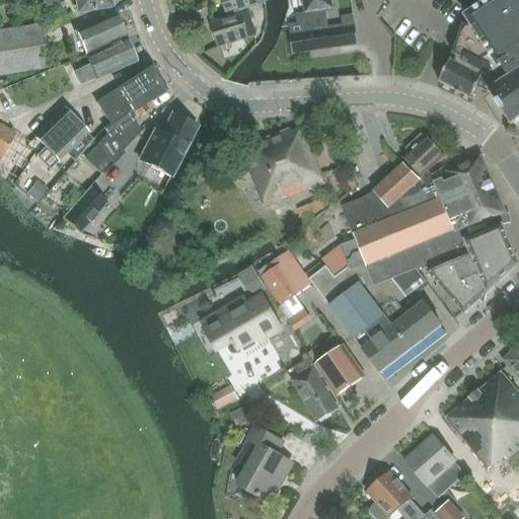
[(110,0),(75,0),(78,13),(112,8),(110,0)]
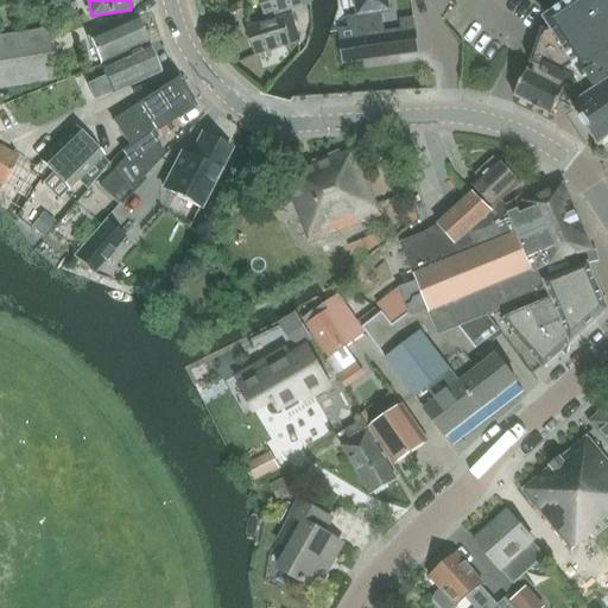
[(260,0),(266,17),(303,5),(311,2),(312,2),(311,0),(260,0)]
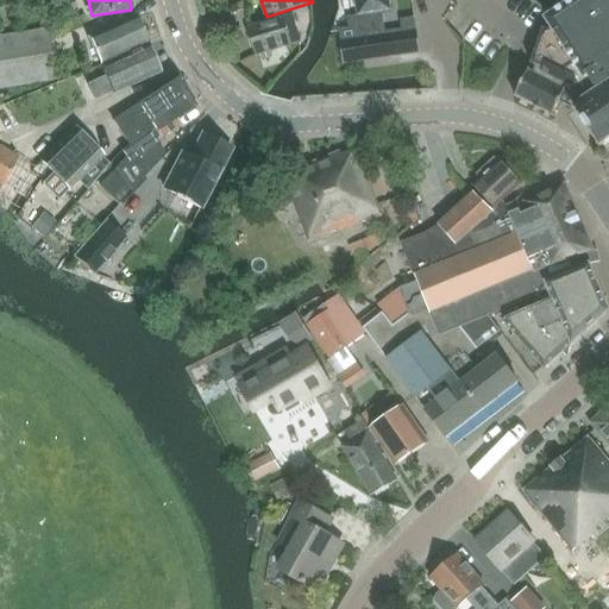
[(349,29),(339,31),(340,35),(344,64),(419,54),(414,19),(401,22),(402,31),(384,33),(382,12),(390,11),(388,0),(355,0),(358,16),(347,18),(349,29)]
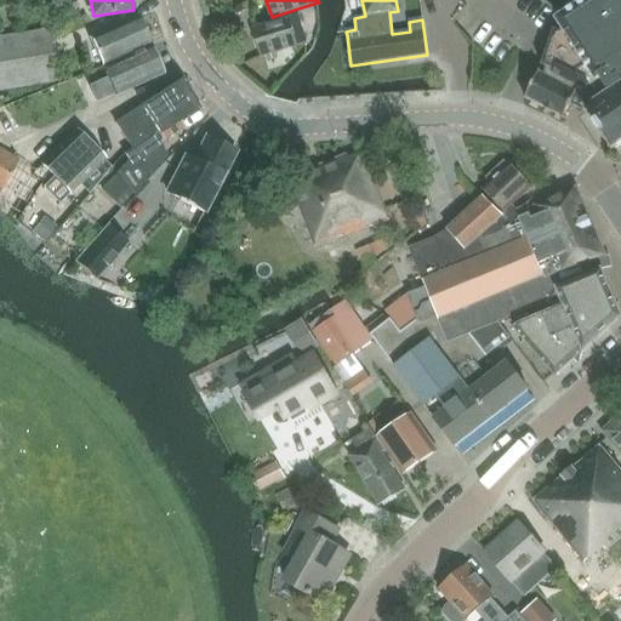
[(620,0),(585,0),(557,20),(559,23),(553,22),(550,35),(540,64),(539,72),(525,98),(565,119),(573,103),(584,109),(611,151),(620,143),(620,0)]
